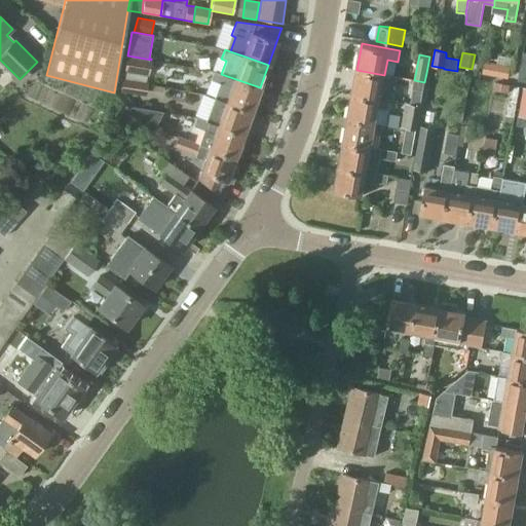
[(149,76),(151,60),(127,55),(124,72),(149,76)]
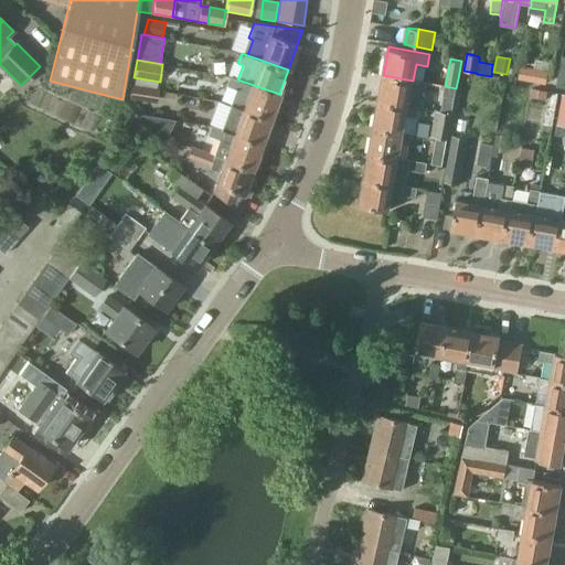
[(520,78),(545,83),(547,72),(522,67),(520,78)]
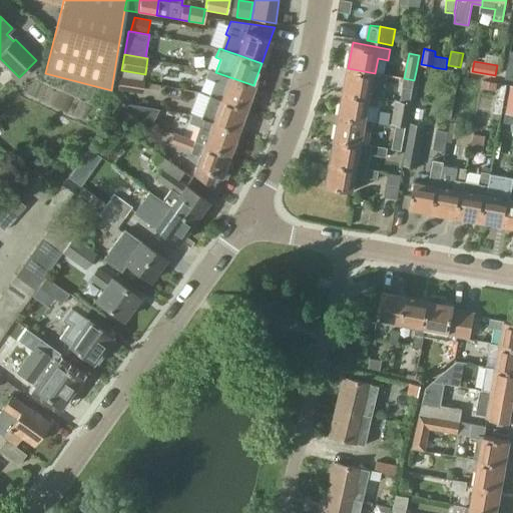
[(348,68),(344,91),(371,96),(373,83),(400,88),(402,78),(375,73),(348,68)]
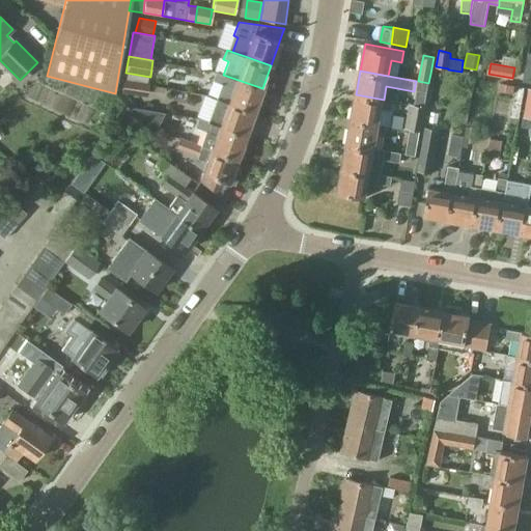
[(228,104),(254,113),(262,88),(223,75),(223,76),(216,73),(213,81),(222,84),(217,100),(228,104)]
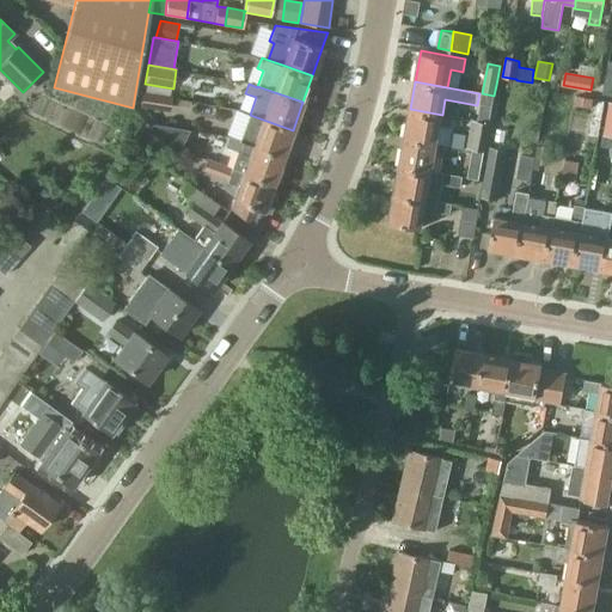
[(160,110),(161,96),(142,92),(140,106),(160,110)]
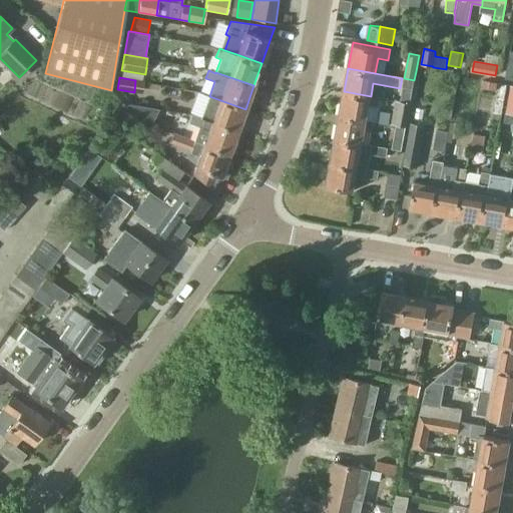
[(404,78),(403,87),(404,87),(413,88),(414,80),(404,78)]
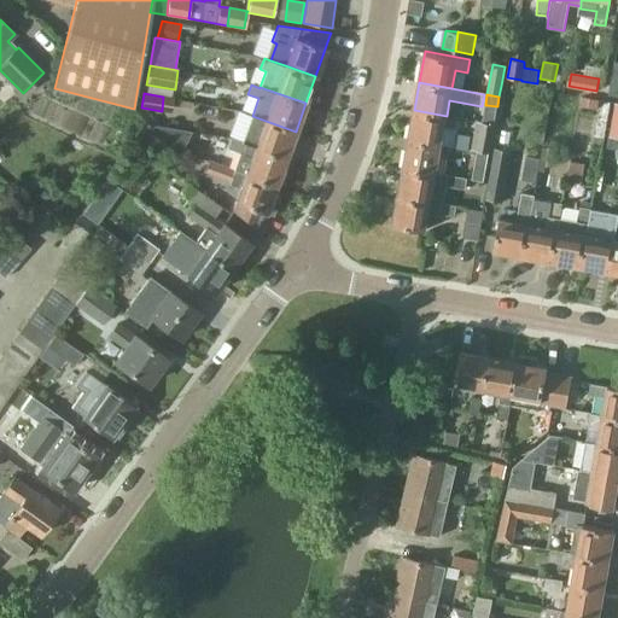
[(599,100),(582,97),(581,106),(598,109),(599,100)]
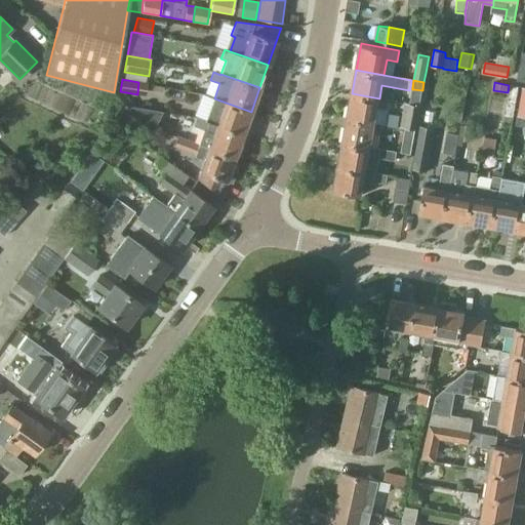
[(352,93),(347,118),(374,123),(377,108),(387,110),(388,101),(379,98),(352,93)]
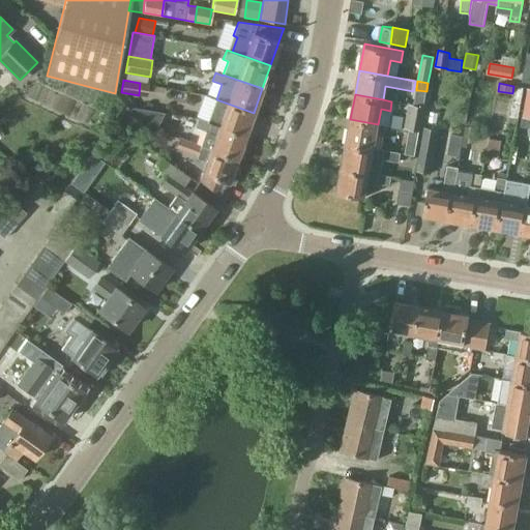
[(245,136),(254,113),(228,104),(216,99),(208,121),(245,136)]
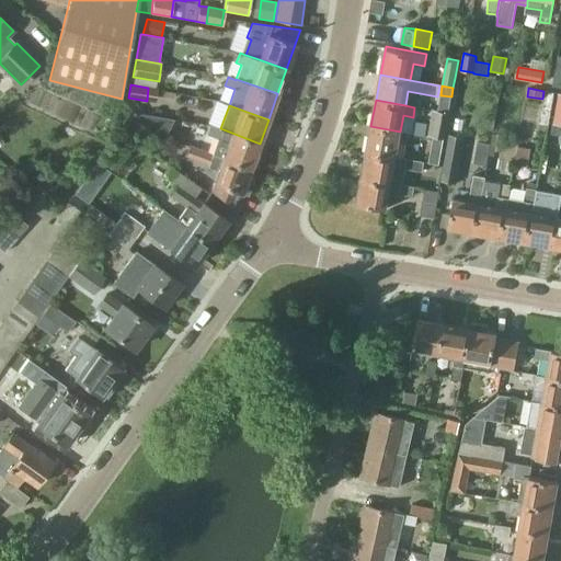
[(448,113),(438,112),(434,138),(444,139),(448,113)]
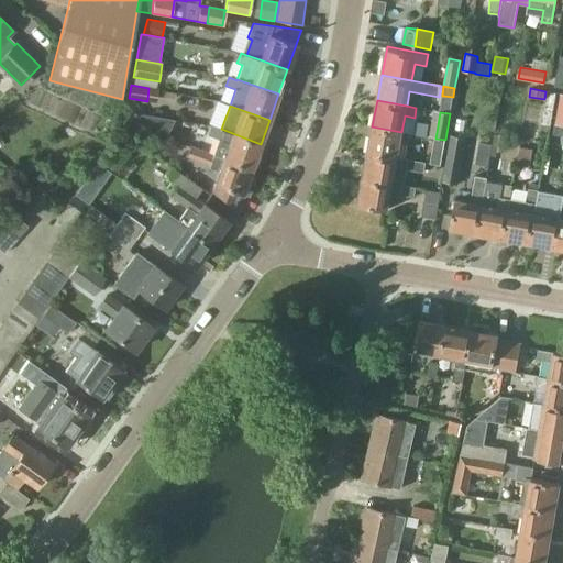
[(156,117),(141,114),(138,118),(150,131),(156,117)]
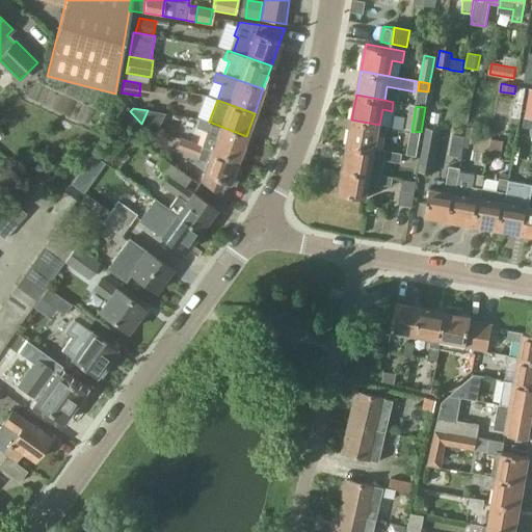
[(148,110),(141,124),(153,136),(164,113),(148,110)]
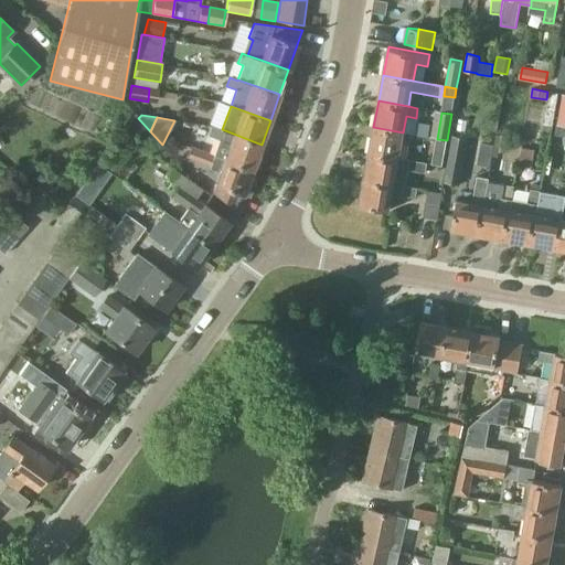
[(262,145),(222,129),(213,126),(210,136),(222,140),(216,156),(253,169),(262,145)]
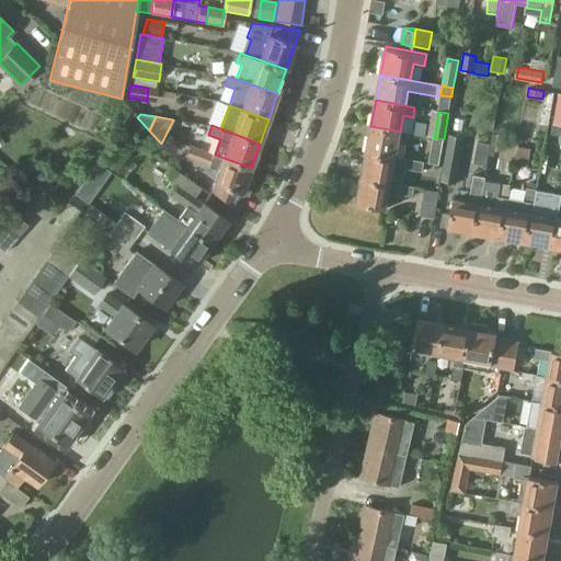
[(410,134),(400,132),(370,126),(366,151),(396,157),(398,142),(408,144),(410,134)]
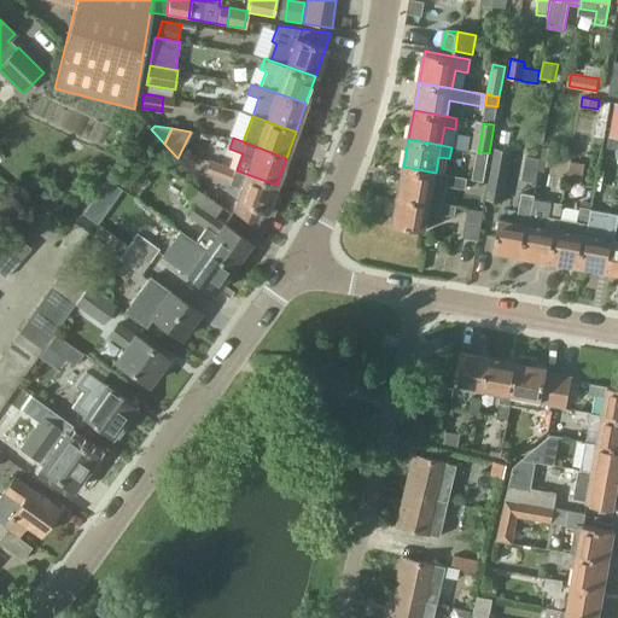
[(512,152),(495,149),(487,199),(503,202),(512,152)]
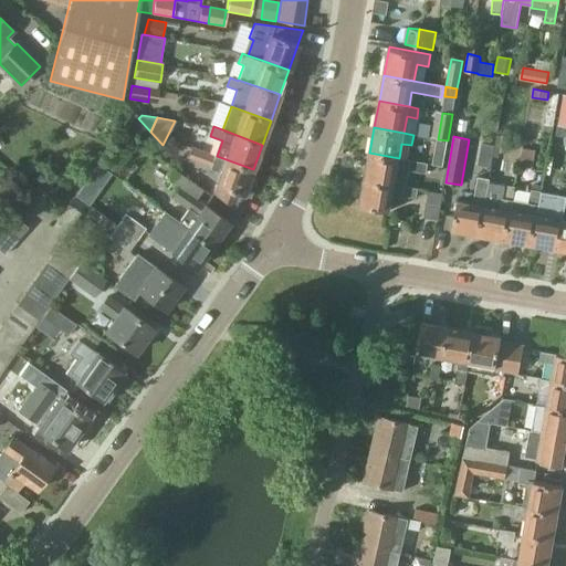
[(443,166),(448,140),(438,139),(433,165),(443,166)]
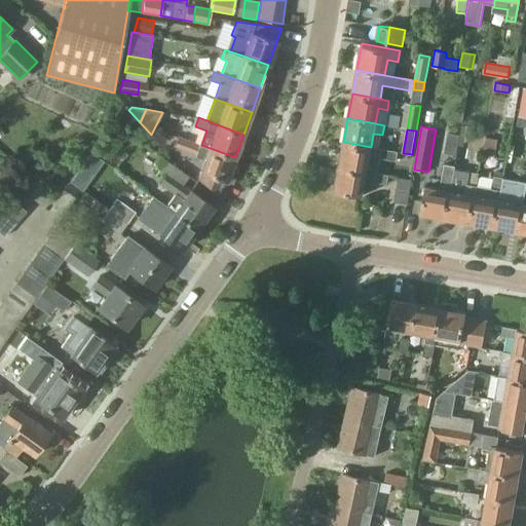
[(235,157),(201,145),(180,138),(178,144),(183,149),(196,154),(195,157),(204,161),(198,179),(220,195),(225,182),(232,184),(237,171),(231,168),(235,157)]
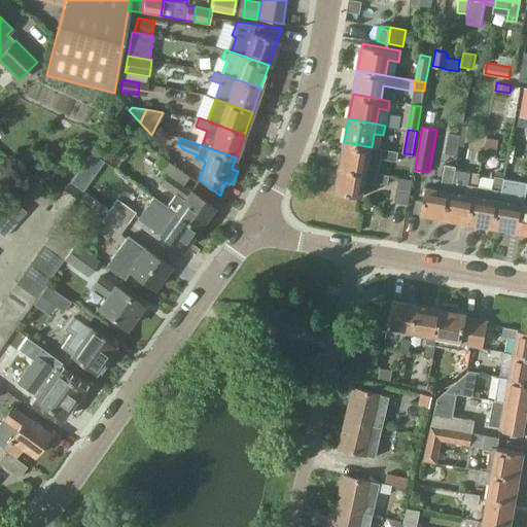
[(499,140),(487,138),(484,154),(496,156),(499,140)]
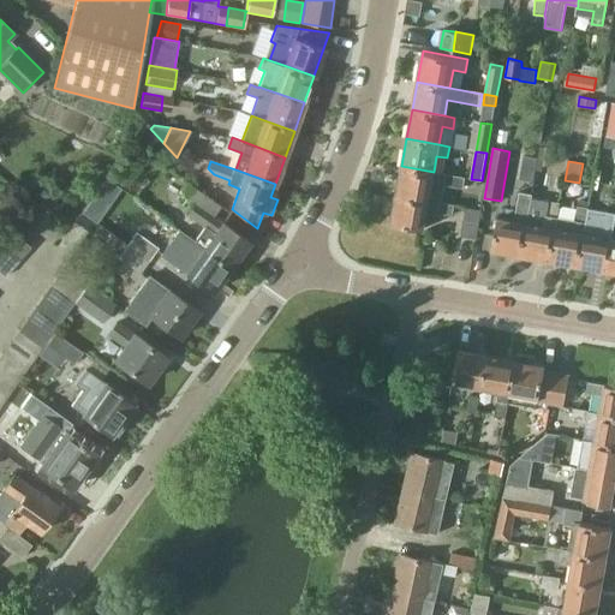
[(465,178),(434,172),(401,166),(396,195),(428,201),(442,203),(445,186),(464,189),(465,178)]
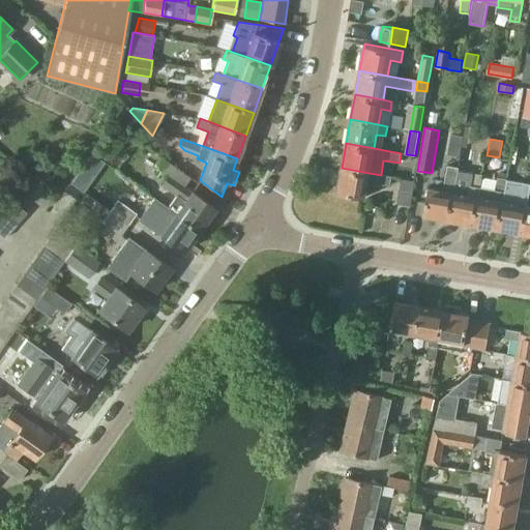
[(423,214),(449,219),(454,192),(459,171),(459,168),(448,166),(443,190),(428,187),(423,214)]
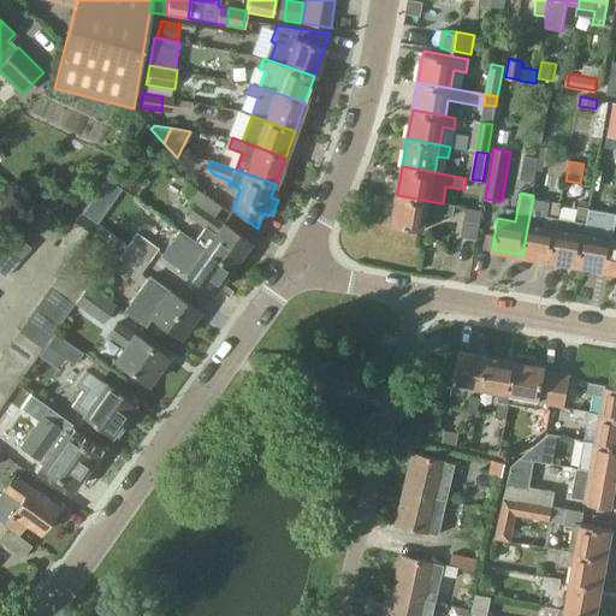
[(443,203),(428,201),(397,195),(391,224),(424,230),(427,212),(454,217),(455,206),(443,203)]
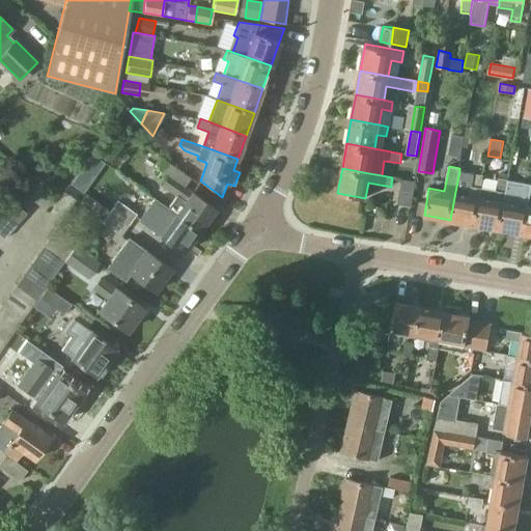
[(483,175),(474,174),(474,173),(459,171),(455,192),(450,220),(475,224),(480,197),(481,187),(483,175)]
